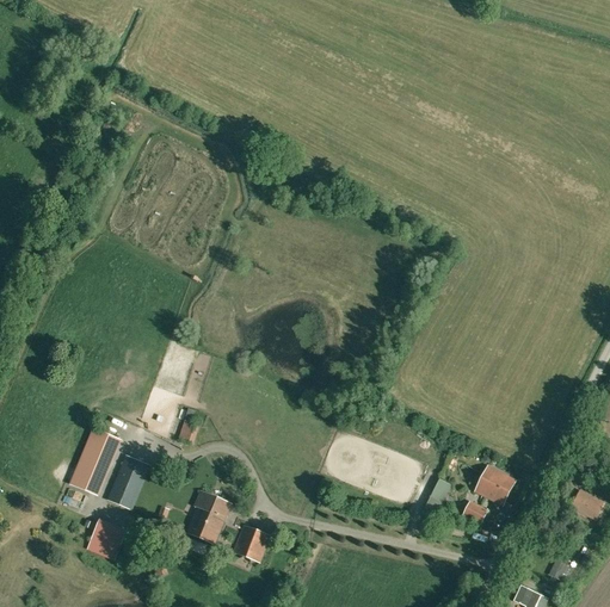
[(178,437),(189,439),(195,421),(183,417),(178,437)]
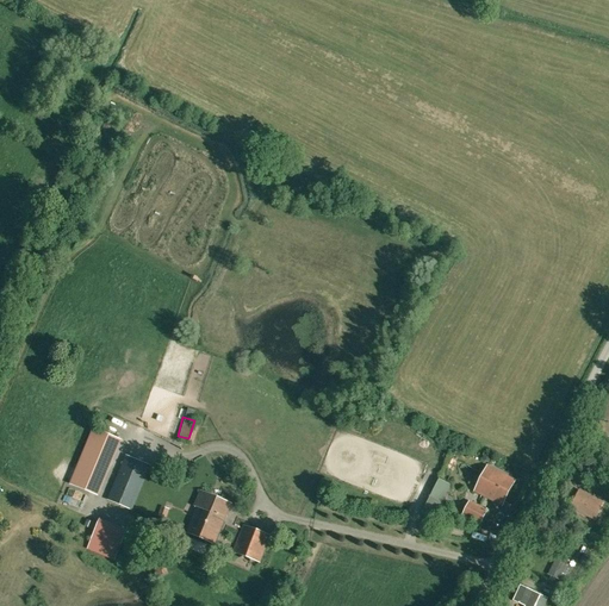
[(602,431),(603,419),(594,417),(591,432),(601,435),(602,431)]
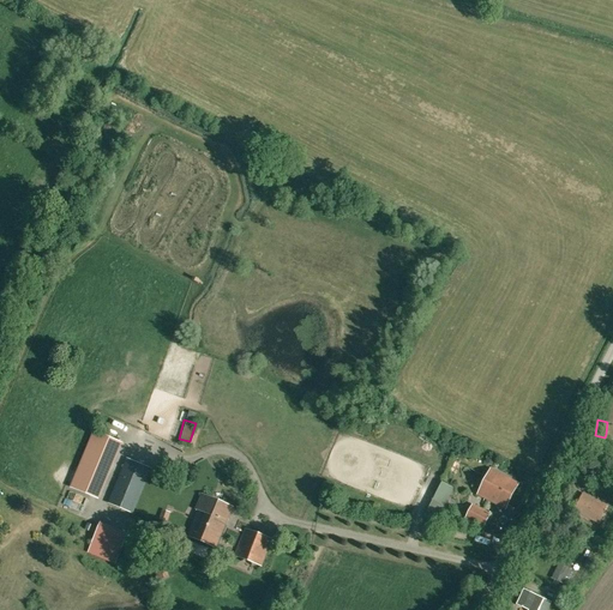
[(112,456),(86,445),(70,484),(96,495),(112,456)]
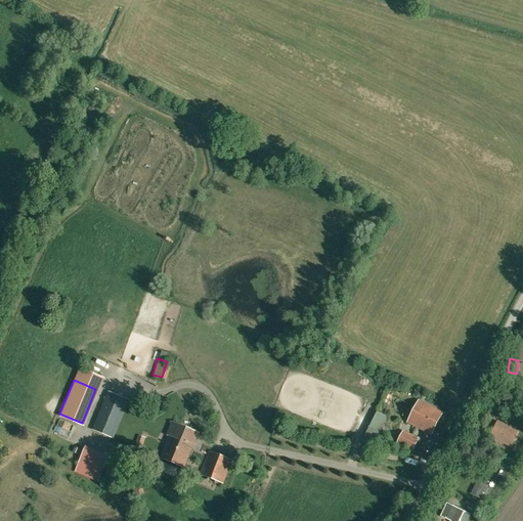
[(107,388),(91,427),(113,435),(128,397),(107,388)]
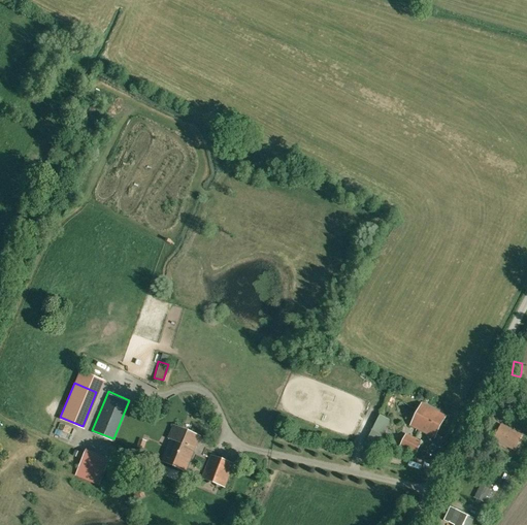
[(421,401),(409,423),(433,434),(445,414),(421,401)]
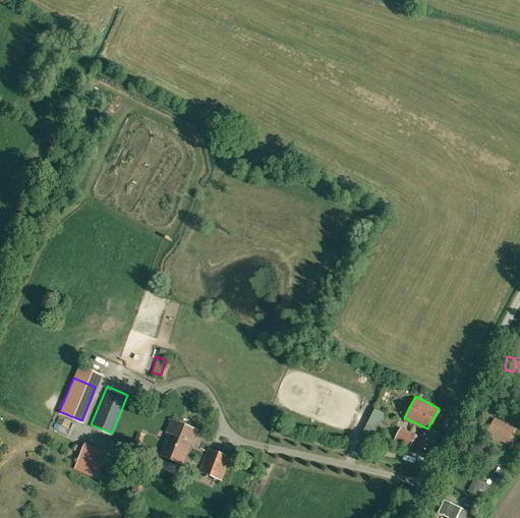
[(374,407),(359,436),(370,441),(385,412),(374,407)]
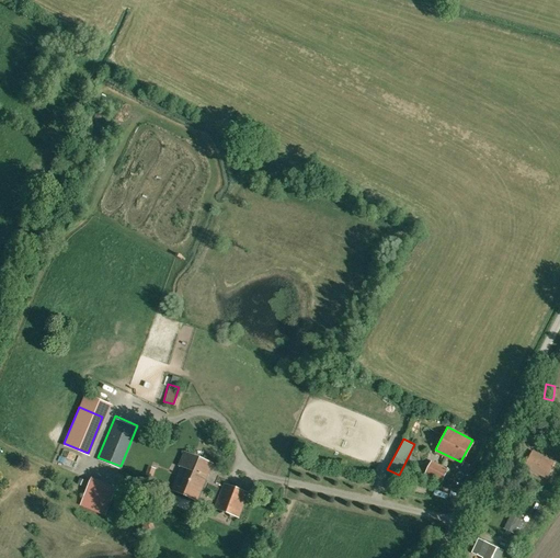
[(553,459),(530,448),(523,465),(546,476),(553,459)]
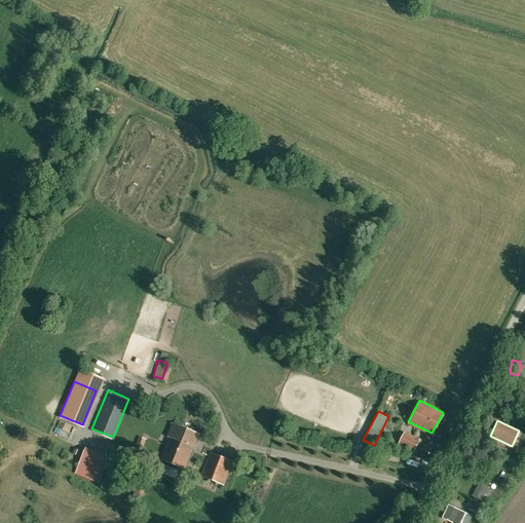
[(172,421),(166,434),(170,435),(160,456),(184,467),(198,432),(172,421)]
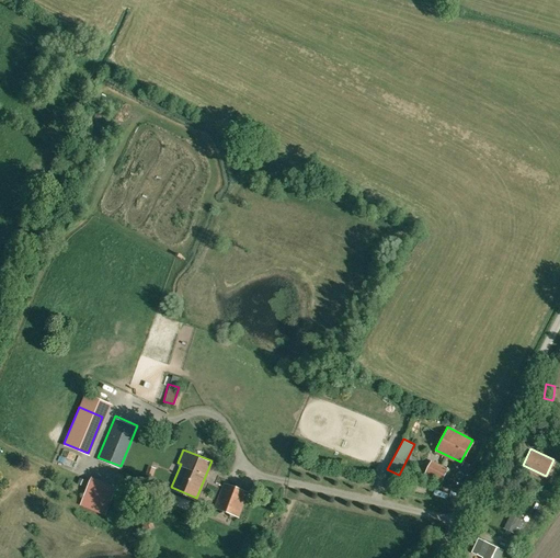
[(423,471),(424,473),(421,478),(431,484),(434,477),(441,480),(448,466),(431,457),(423,471)]
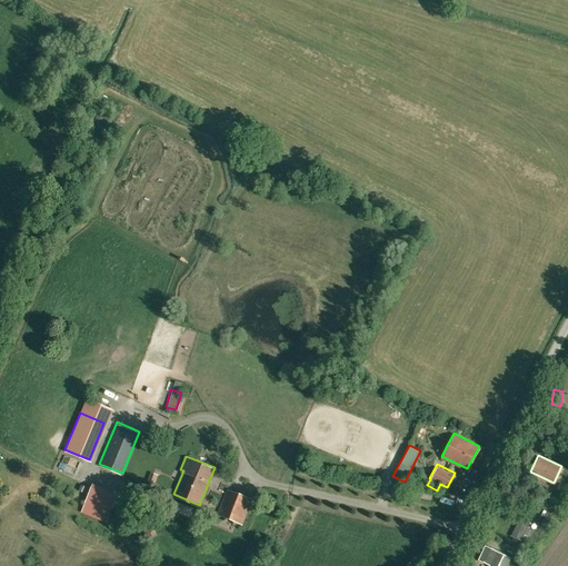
[(147,478),(155,480),(157,473),(149,469),(147,478)]
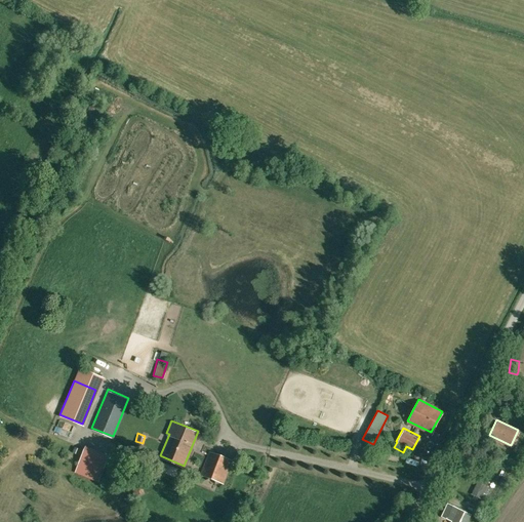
[(85,444),(76,468),(102,476),(110,453),(85,444)]
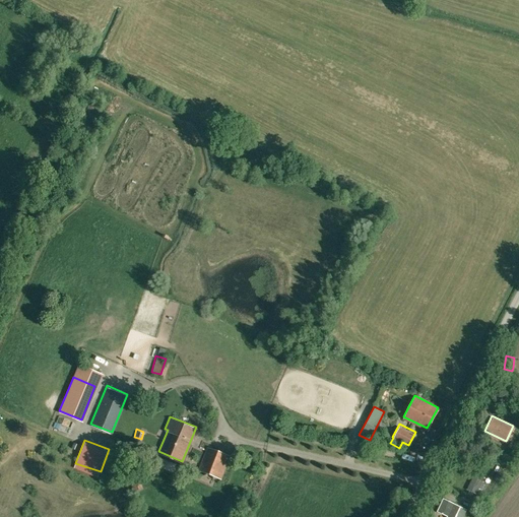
[(220,476),(229,453),(207,445),(198,468),(220,476)]
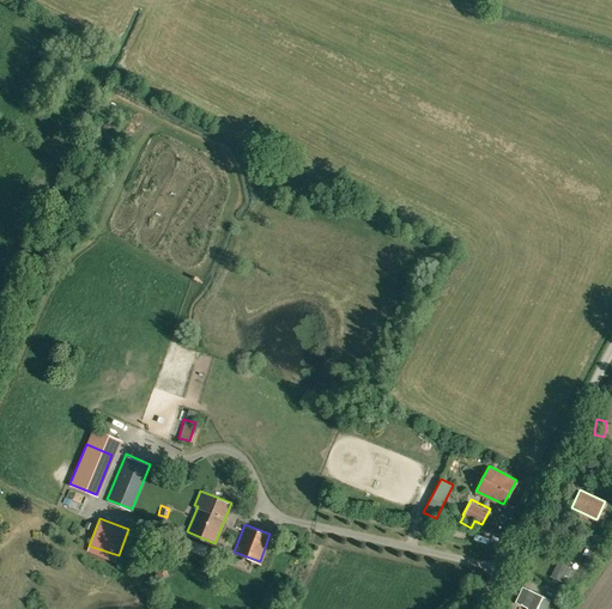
[(562,576),(563,573),(567,565),(556,560),(551,571),(562,576)]
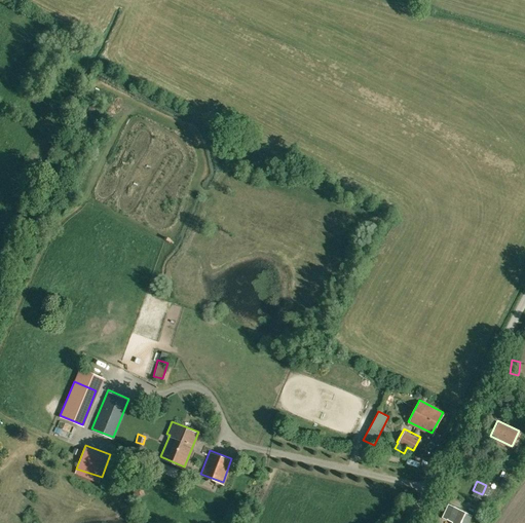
[(452,522),(465,522),(471,513),(448,502),(442,515),(452,520),(451,522),(452,522)]
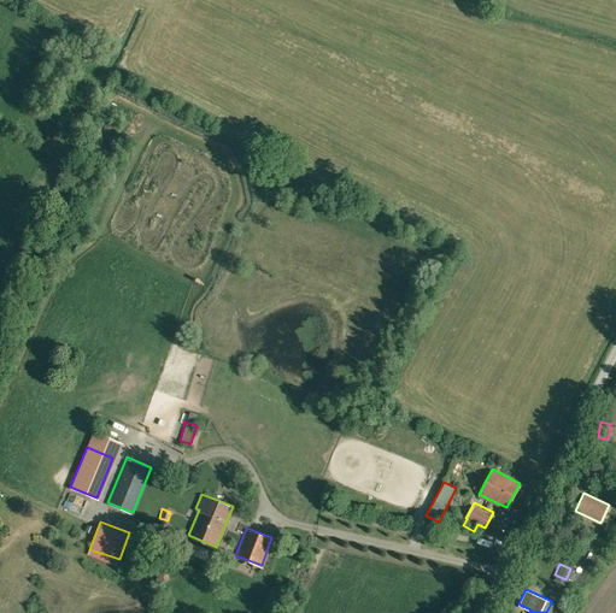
All buildings are outlined.
